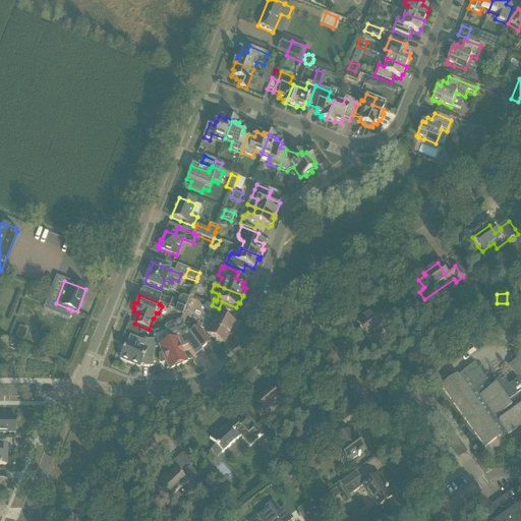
[(179,297),(178,301),(186,305),(189,298),(183,296),(179,297)]
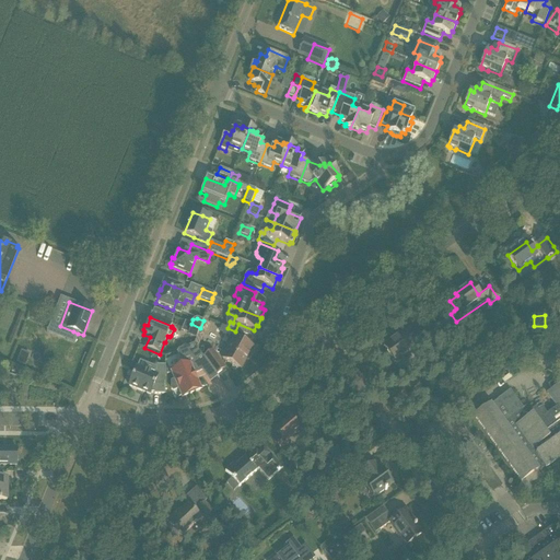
[(188,335),(196,338),(200,328),(191,325),(185,323),(182,331),(188,334),(188,335)]
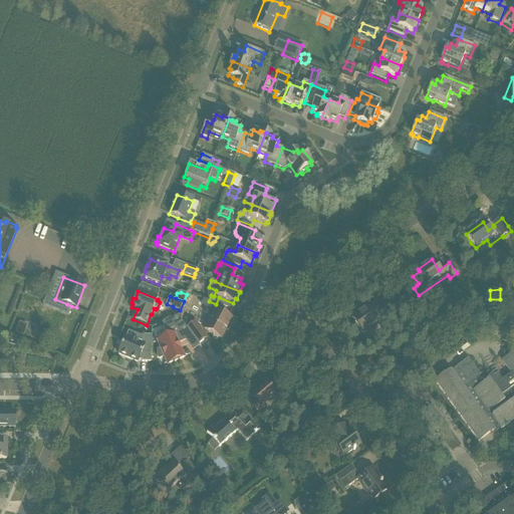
[(351,317),(364,334),(394,313),(387,302),(375,310),(370,303),(351,317)]
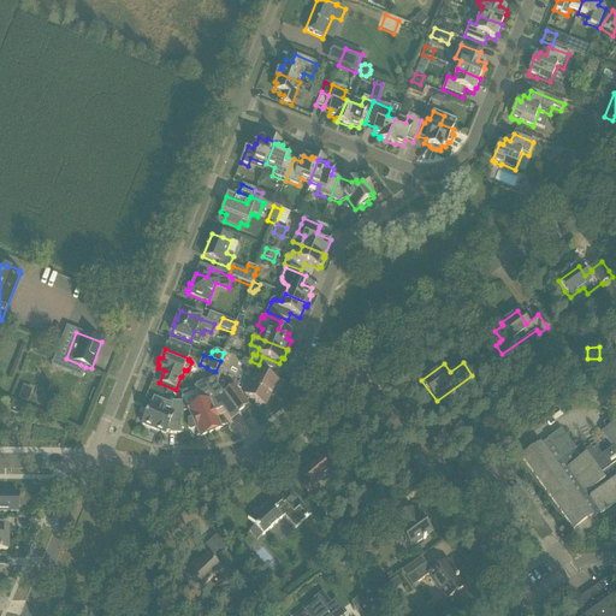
[(81,365),(76,377),(81,379),(86,367),(81,365)]
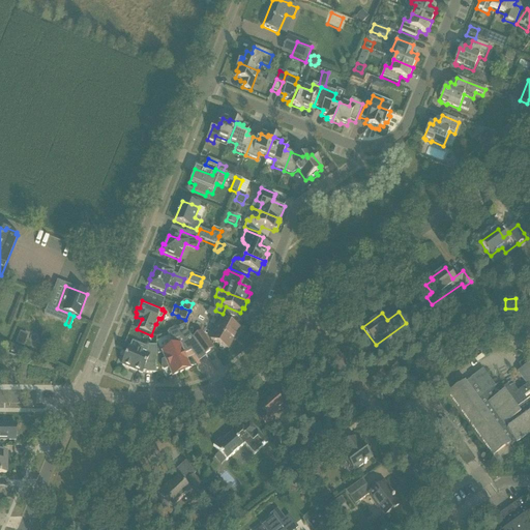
[(215,332),(210,341),(219,346),(219,347),(224,350),(226,349),(228,350),(235,337),(236,337),(240,330),(232,325),(222,320),(222,321),(215,332)]
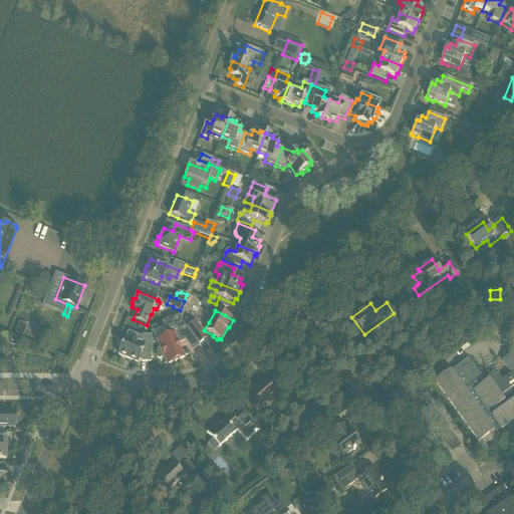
[(504,311),(499,314),(503,320),(508,316),(504,311)]
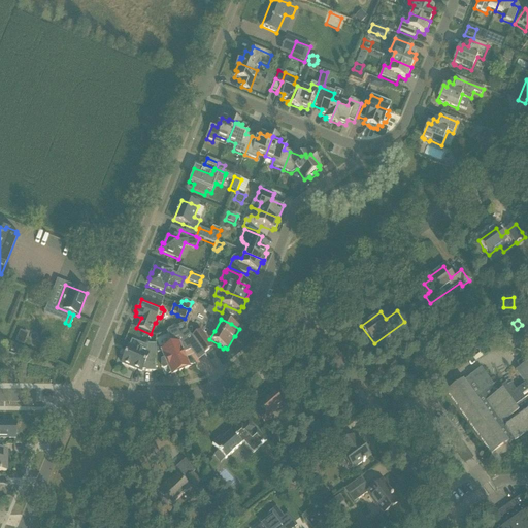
[(162,360),(162,367),(163,368),(168,366),(172,374),(189,367),(183,353),(190,350),(190,349),(191,349),(191,348),(191,347),(190,347),(188,342),(193,339),(192,337),(183,325),(167,331),(168,332),(173,347),(169,348),(162,351),(165,359),(162,360)]
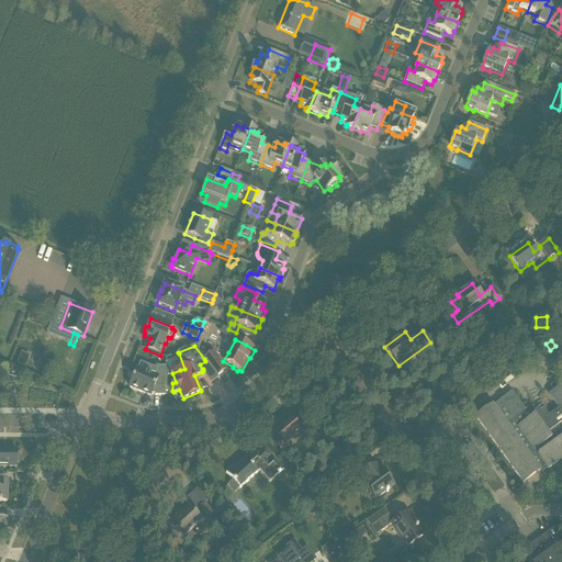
[(21,352),(17,364),(25,368),(30,356),(21,352)]
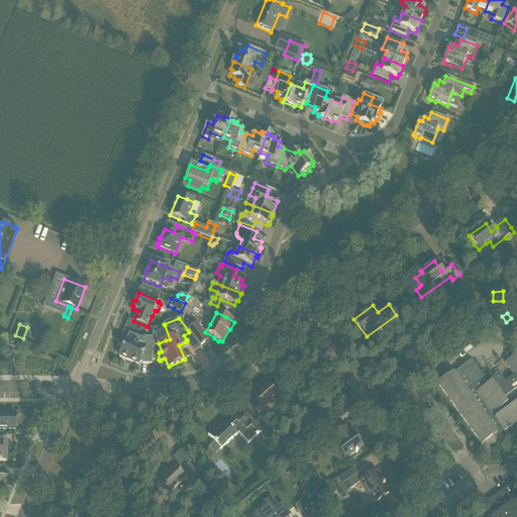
[(189,332),(200,346),(208,340),(202,332),(196,324),(188,330),(189,332)]
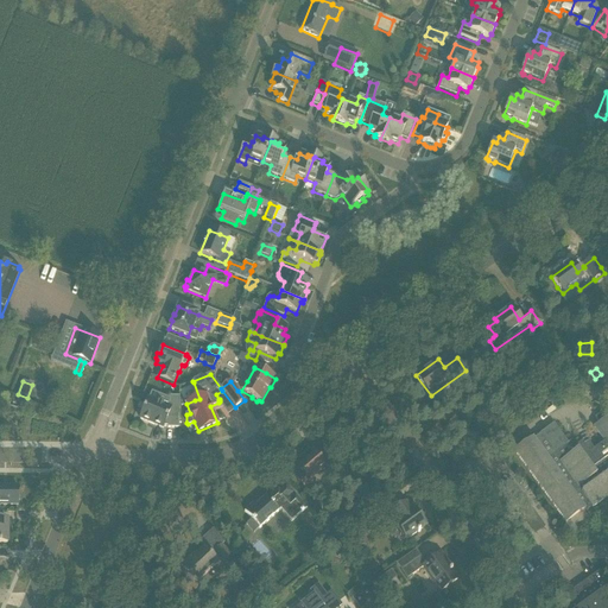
[(140,418),(140,419),(163,429),(164,426),(168,428),(168,429),(179,429),(179,419),(179,407),(179,397),(169,397),(169,404),(168,407),(159,404),(147,400),(144,411),(143,411),(141,412),(140,412),(140,413),(140,415),(140,416),(140,417),(140,418)]
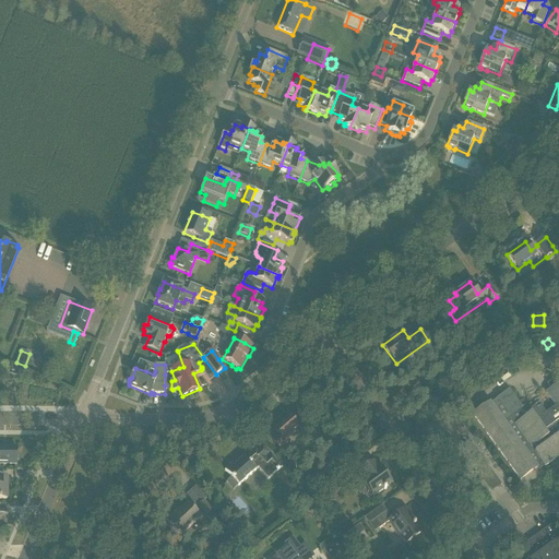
[(473,416),(521,482),(537,470),(538,472),(558,456),(558,375),(556,378),(556,379),(547,385),(550,390),(546,393),(556,407),(546,415),(540,406),(537,408),(536,406),(530,411),(526,406),(522,408),(510,391),(490,405),(487,401),(479,405),(482,409),(473,416)]
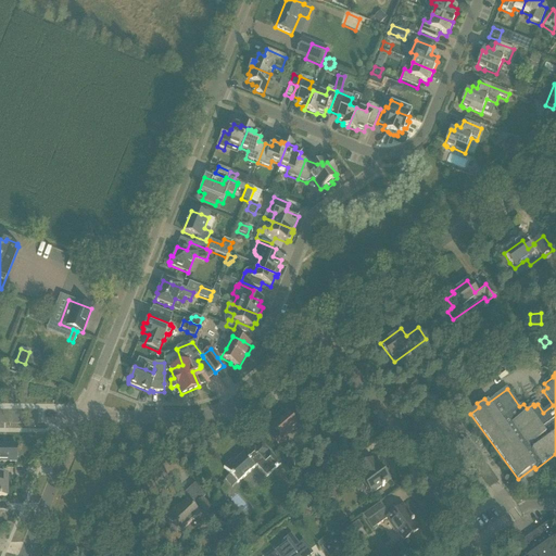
[(272,439),(279,447),(288,441),(286,439),(298,429),(300,432),(302,431),(288,414),(273,427),(278,433),(272,439)]
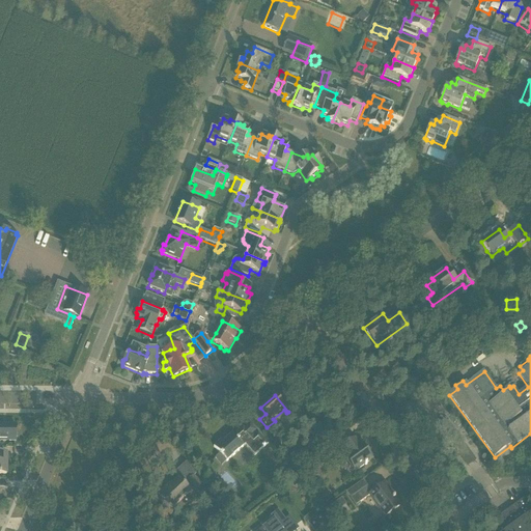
[(453,429),(446,419),(437,426),(444,437),(453,429)]
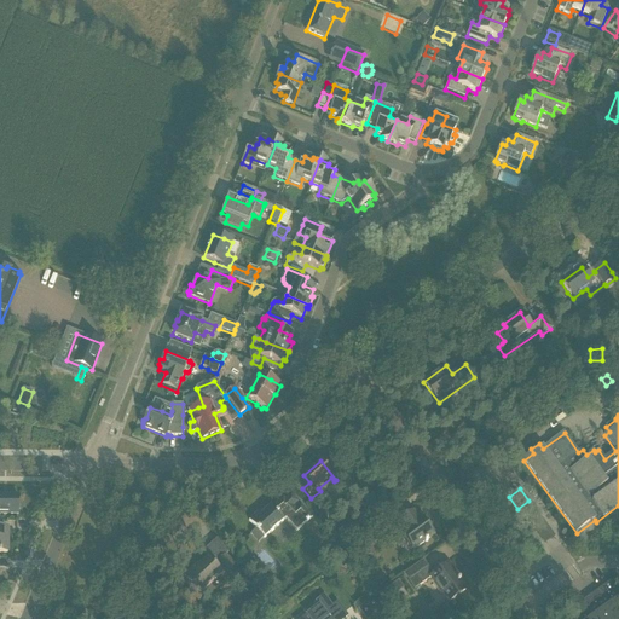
[(341,492),(340,493),(348,503),(353,499),(345,490),(341,492)]
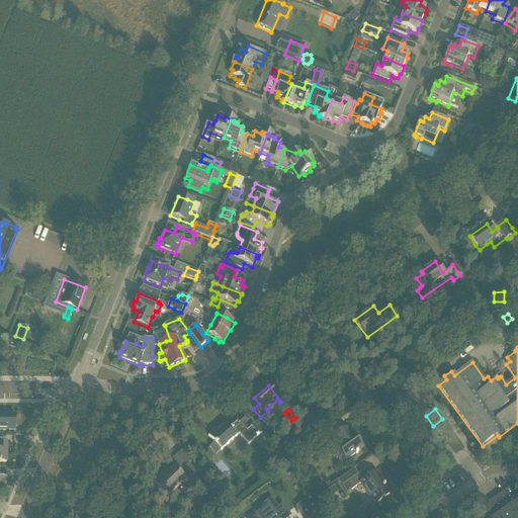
[(216,430),(208,436),(214,443),(209,447),(210,448),(217,454),(221,451),(239,435),(248,445),(261,433),(252,423),(247,427),(245,424),(249,420),(244,414),(239,419),(237,417),(230,424),(231,424),(229,426),(227,424),(218,432),(216,430)]
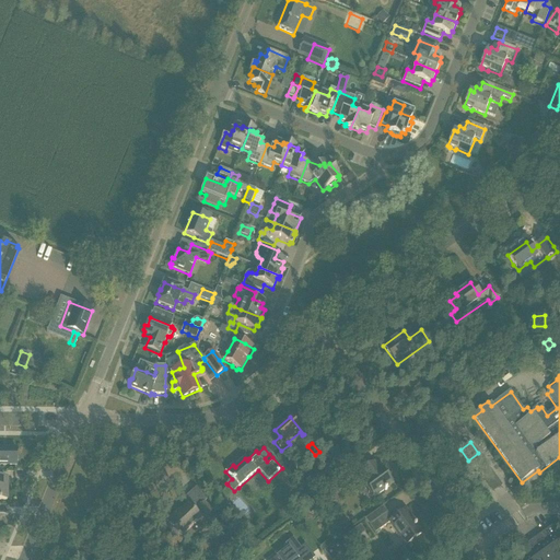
[(0,448),(0,465),(16,466),(16,464),(16,463),(18,462),(18,461),(18,459),(16,458),(16,457),(16,450),(0,448)]
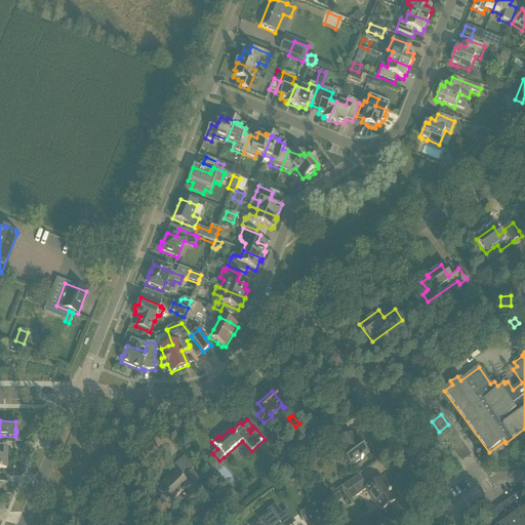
[(320,438),(326,447),(340,437),(333,428),(320,438)]
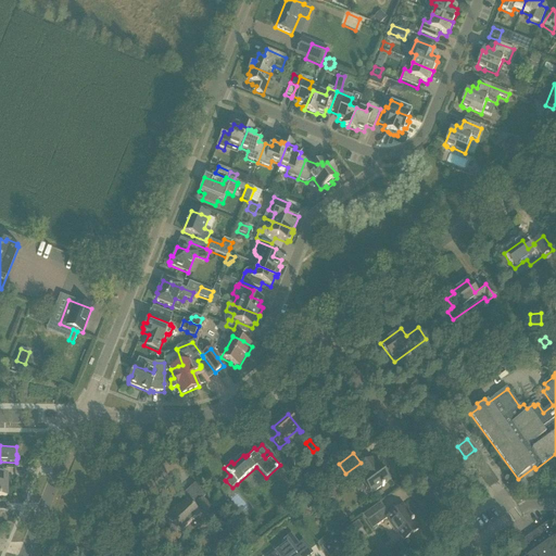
[(363,467),(357,470),(364,478),(361,480),(371,494),(381,488),(390,481),(388,479),(389,478),(386,475),(384,475),(379,466),(377,468),(371,460),(363,467)]
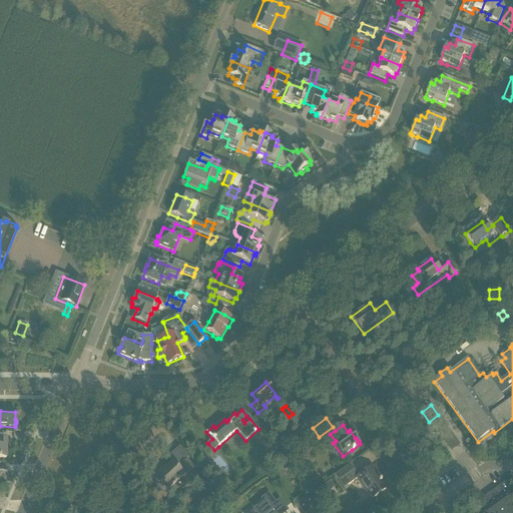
[(295,463),(306,476),(314,469),(308,461),(311,459),(307,453),(304,456),(301,451),(293,457),(297,462),(295,463)]
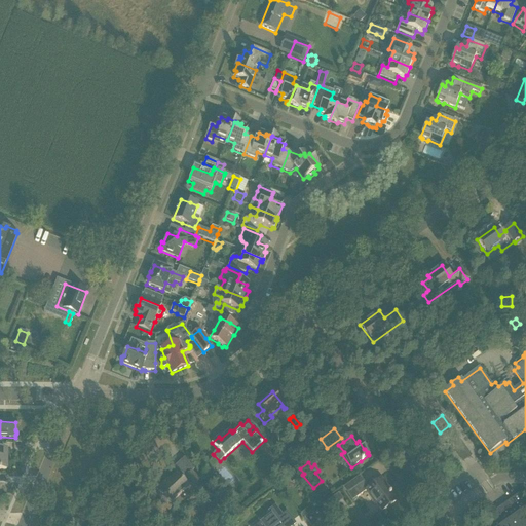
[(291,463),(280,471),(286,477),(296,470),(291,463)]
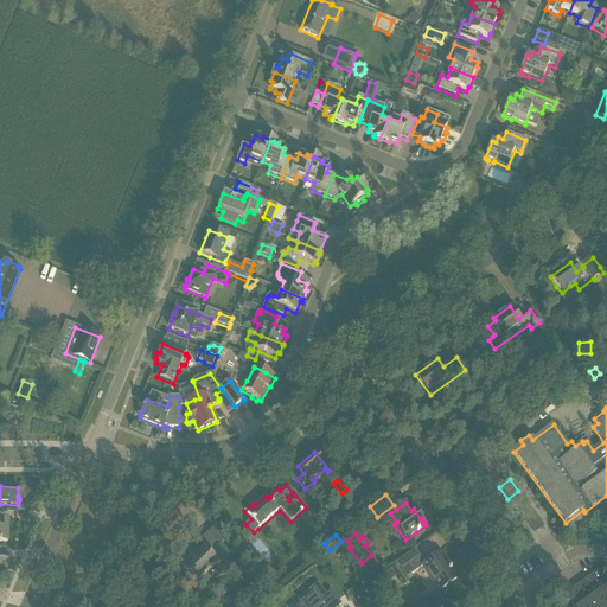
[(180,566),(196,582),(218,561),(217,560),(221,556),(230,567),(236,561),(221,544),(213,551),(215,551),(211,555),(204,548),(192,560),(190,557),(180,566)]
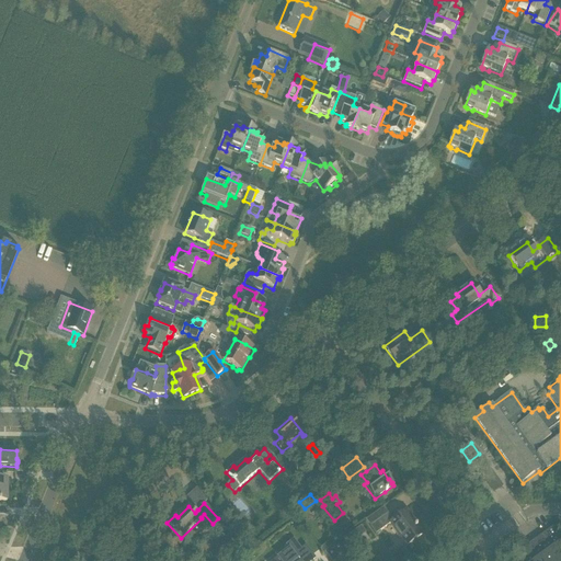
[(317,504),(307,511),(310,515),(316,512),(318,516),(322,513),(317,504)]
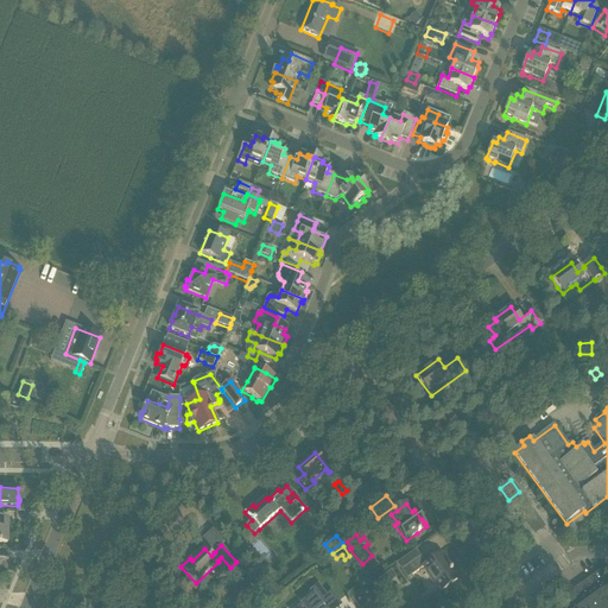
[(424,568),(441,593),(457,581),(445,564),(447,563),(441,555),(426,565),(420,557),(400,571),(407,580),(424,568)]
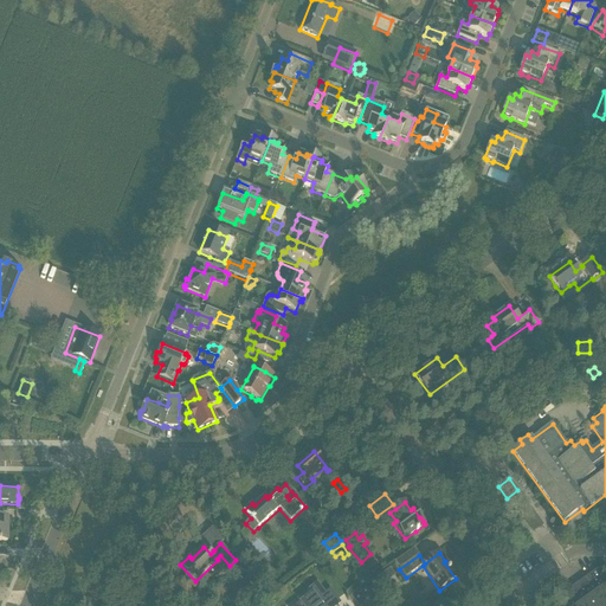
[(558,600),(561,605),(605,605),(605,579),(599,571),(558,600)]
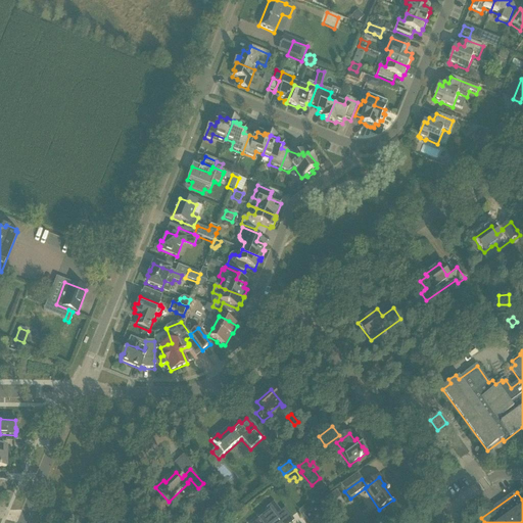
[(308,510),(316,520),(326,512),(318,502),(308,510)]
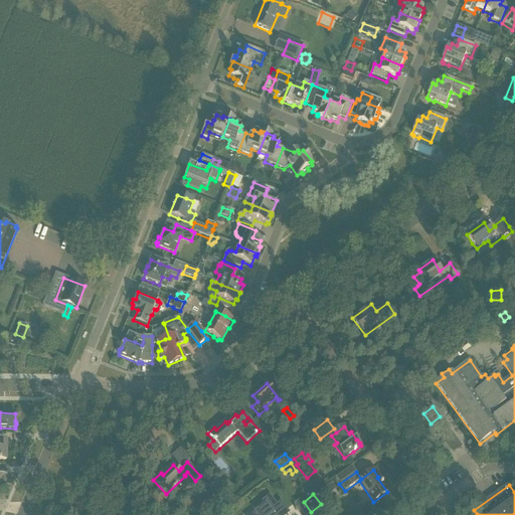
[(288,514),(290,514),(280,502),(276,505),(270,496),(263,502),(265,504),(254,512),(255,514),(288,514)]
